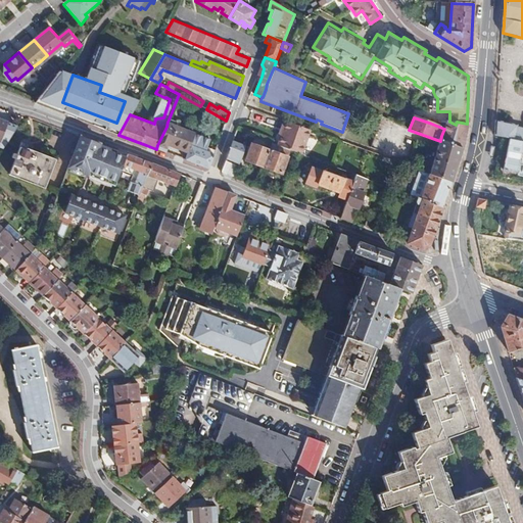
[(0,140),(6,143),(12,134),(3,131),(7,122),(0,119),(0,140)]
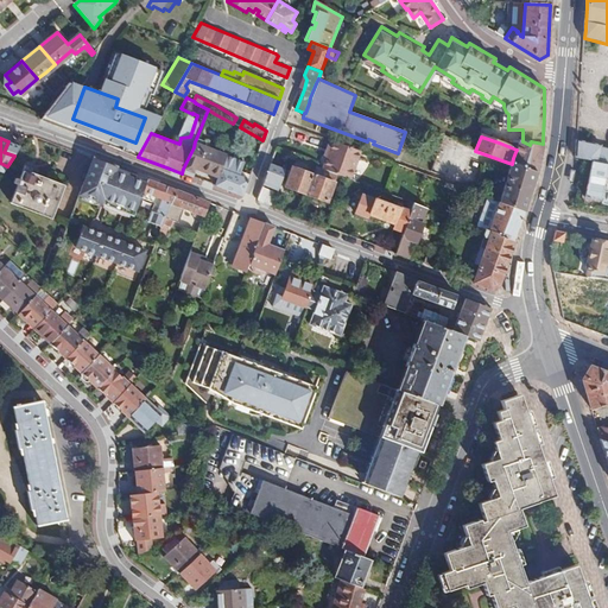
[(216,177),(220,169),(222,162),(225,156),(204,147),(206,143),(196,139),(195,141),(194,147),(183,169),(192,172),(194,169),(216,177)]
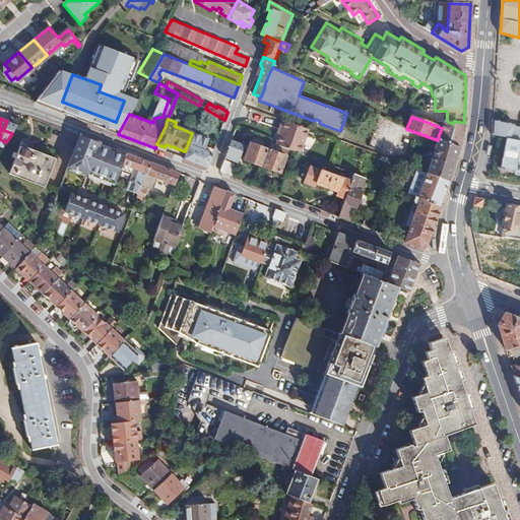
[(282,120),(277,134),(273,144),(299,153),(307,129),(282,120)]
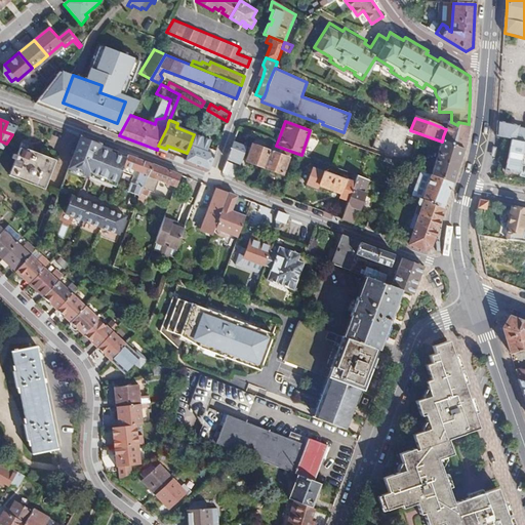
[(468,129),(469,124),(458,122),(457,125),(451,122),(449,121),(446,129),(445,131),(443,136),(442,142),(445,143),(463,149),(467,137),(468,134),(468,129)]
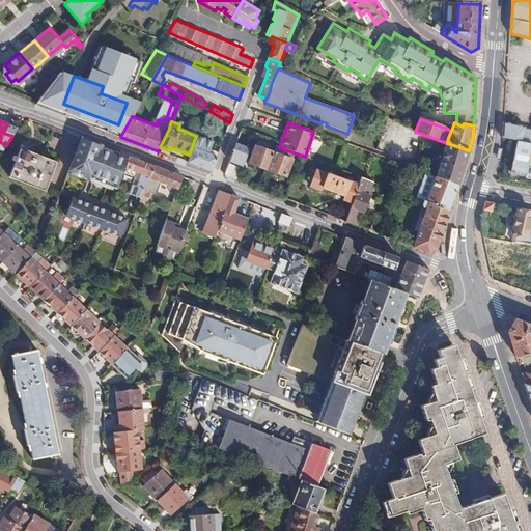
[(526,127),(505,122),(504,137),(530,142),(530,129),(526,129),(526,127)]
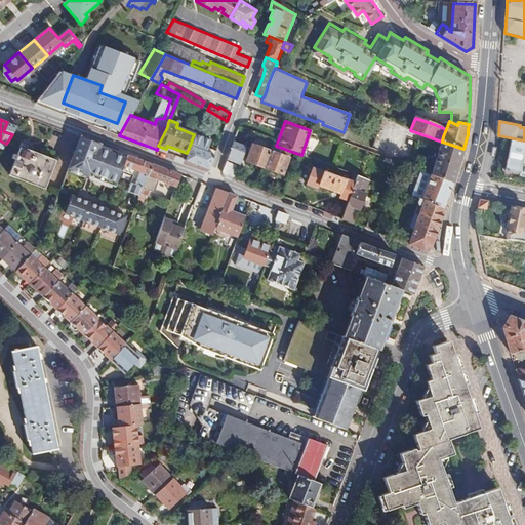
[(190,146),(213,155),(214,152),(207,149),(210,140),(194,134),(192,139),(190,146)]
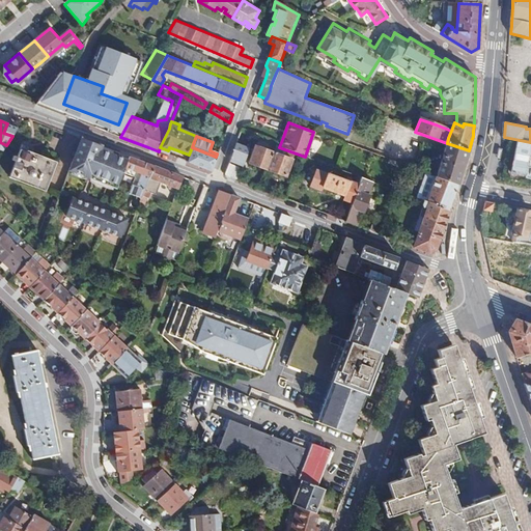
[(103,147),(82,140),(70,170),(89,178),(93,170),(95,171),(92,179),(116,189),(124,168),(128,161),(113,155),(102,150),(103,147)]
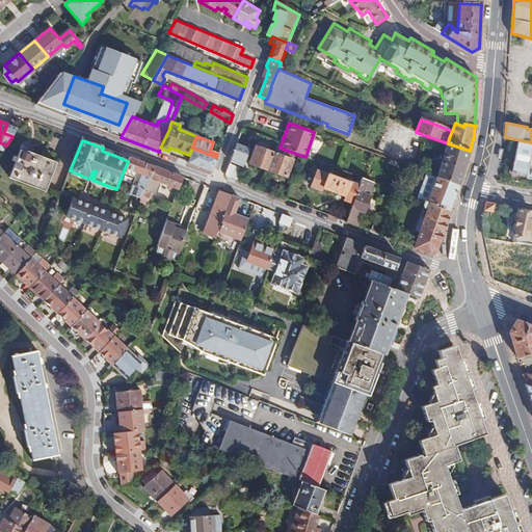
[(464,168),(470,151),(451,144),(448,143),(443,157),(441,156),(440,160),(442,161),(436,177),(459,186),(464,168)]
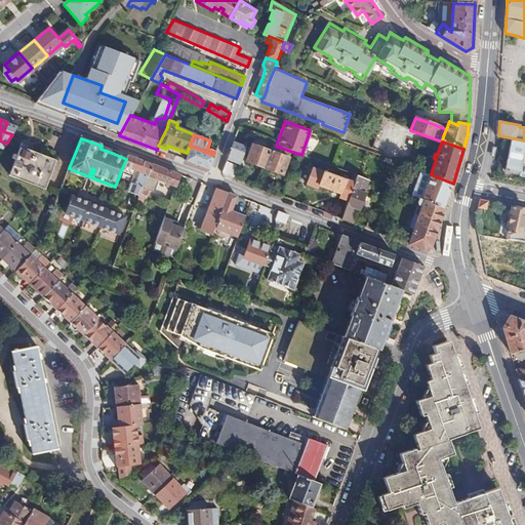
[(264,167),(270,151),(255,146),(256,144),(253,143),(252,145),(251,145),(246,160),(264,167)]
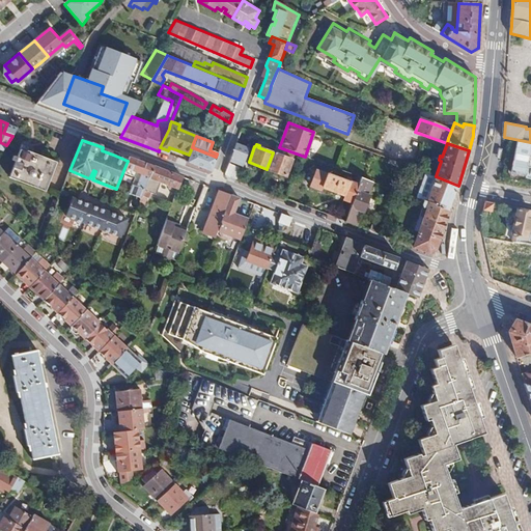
[(211,171),(217,157),(192,147),(189,155),(187,162),(211,171)]
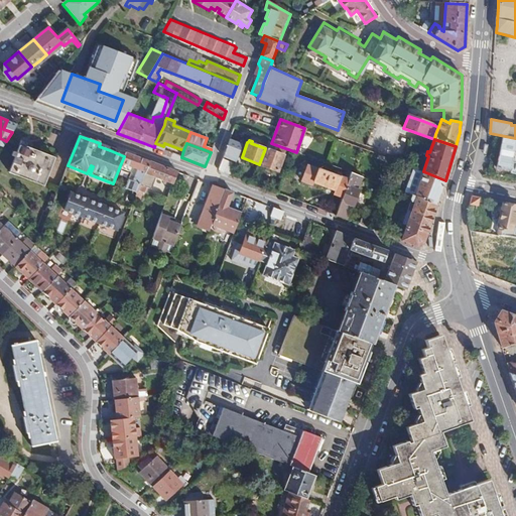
[(27,146),(20,144),(10,168),(44,182),(54,158),(27,146)]
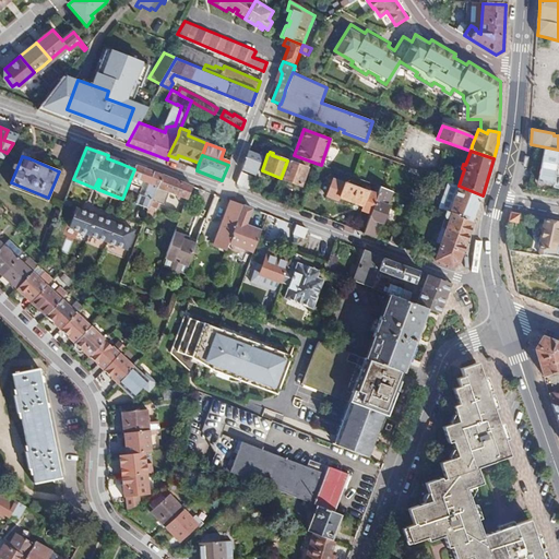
[(302,167),(289,162),(287,161),(281,178),(300,186),(307,168),(306,168),(307,166),(304,165),(302,167)]
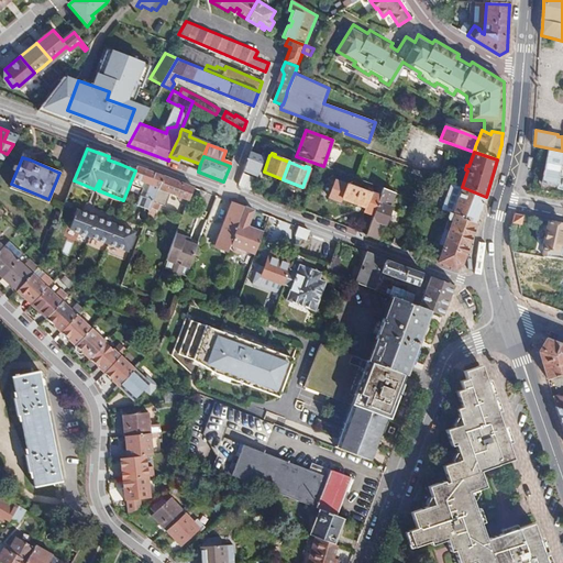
[(150,211),(163,176),(157,174),(136,166),(135,170),(132,178),(150,186),(141,207),(150,211)]
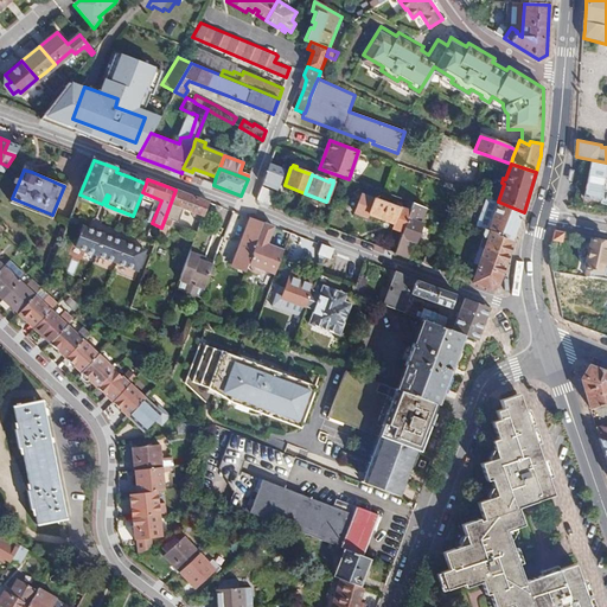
[(275,192),(261,186),(256,198),(257,202),(270,206),(275,192)]
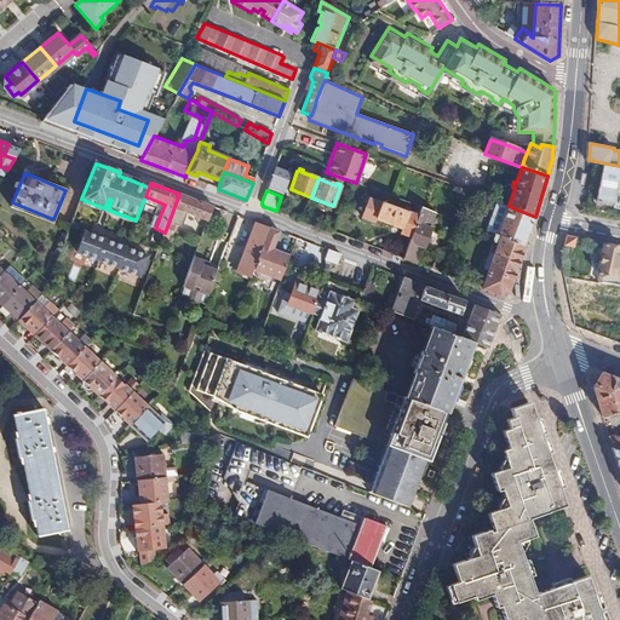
[(214,206),(179,194),(165,233),(164,235),(170,236),(172,231),(173,231),(176,227),(182,228),(188,213),(197,217),(199,220),(207,224),(214,206)]
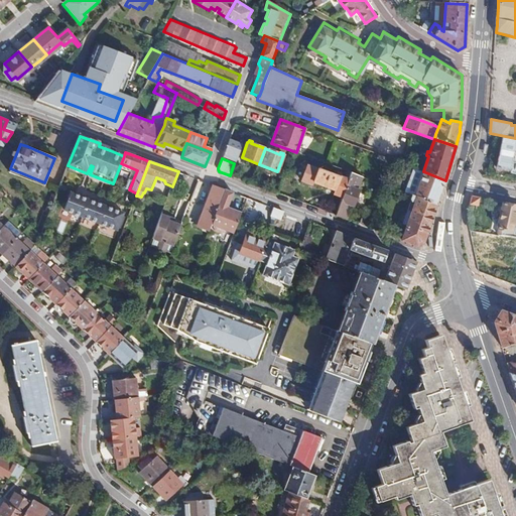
[(341,198),(348,180),(340,177),(341,174),(337,173),(336,175),(317,168),(317,170),(306,166),(301,181),(311,185),(312,182),(321,186),(334,190),(333,195),(341,198)]
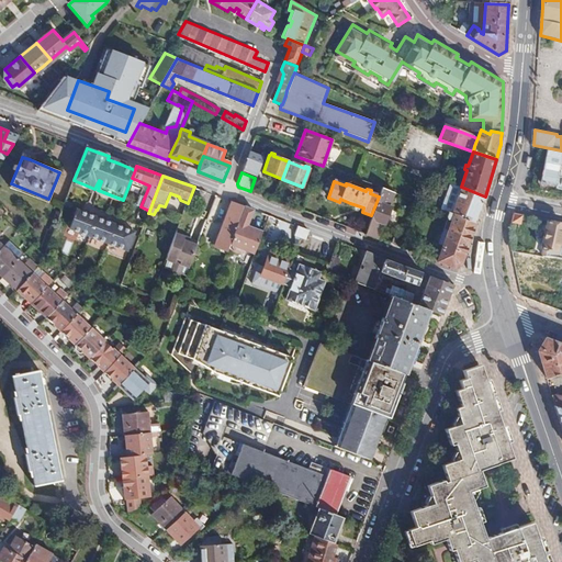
[(485,197),(461,187),(458,186),(456,189),(460,191),(451,214),(475,223),(481,211),(485,197)]
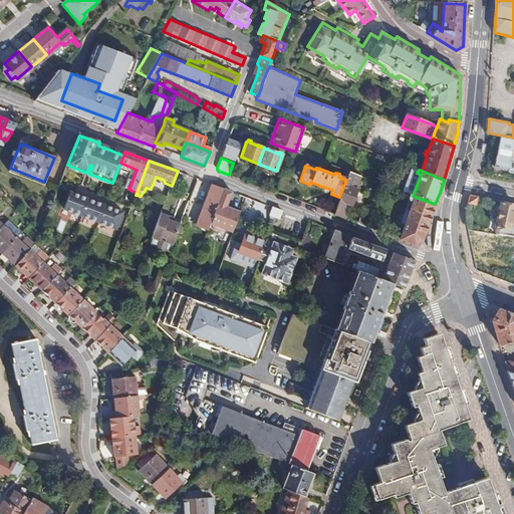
[(355,188),(360,176),(349,172),(346,180),(339,197),(333,214),(344,218),(349,205),(352,206),(358,190),(355,188)]
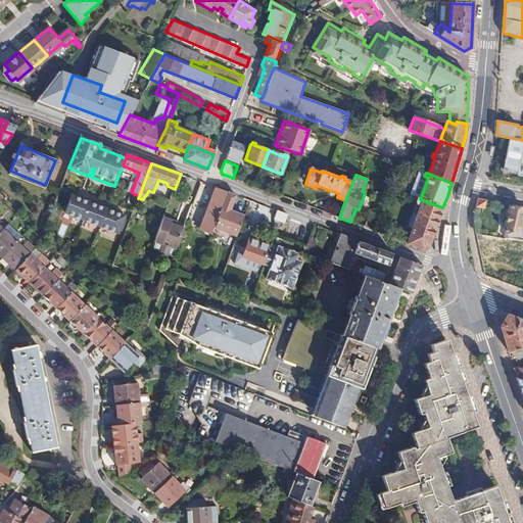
[(228,192),(217,188),(201,229),(211,233),(214,228),(228,192)]
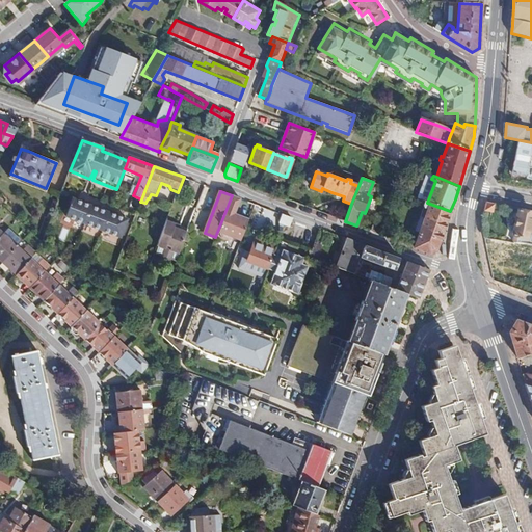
[(241,198),(232,195),(217,232),(220,234),(220,235),(221,238),(230,242),(234,240),(235,239),(241,241),(249,220),(240,216),(240,217),(235,215),(241,198)]
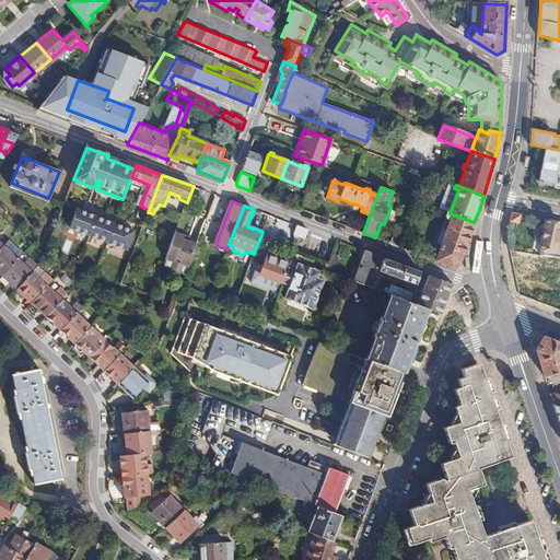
[(133,231),(76,209),(68,228),(126,249),(133,231)]
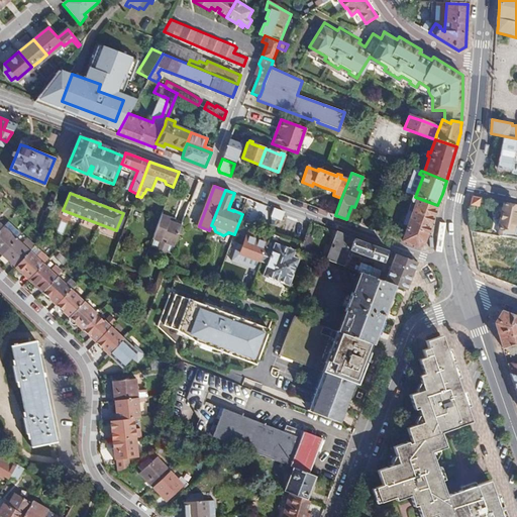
[(430,226),(437,205),(415,197),(412,196),(405,215),(410,217),(402,240),(418,246),(424,243),(430,226)]
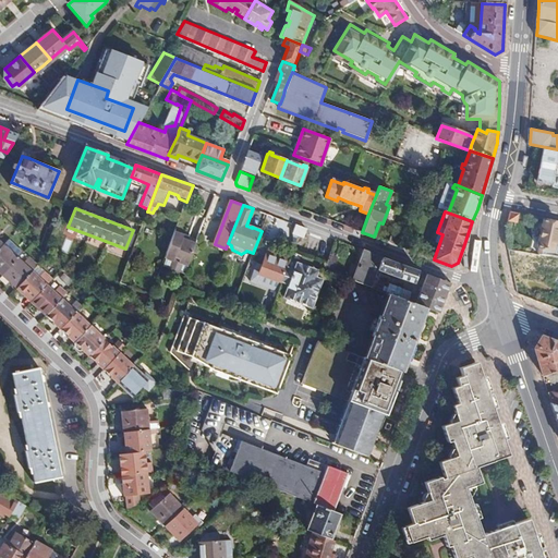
[(521,215),(511,213),(509,221),(519,225),(521,215)]
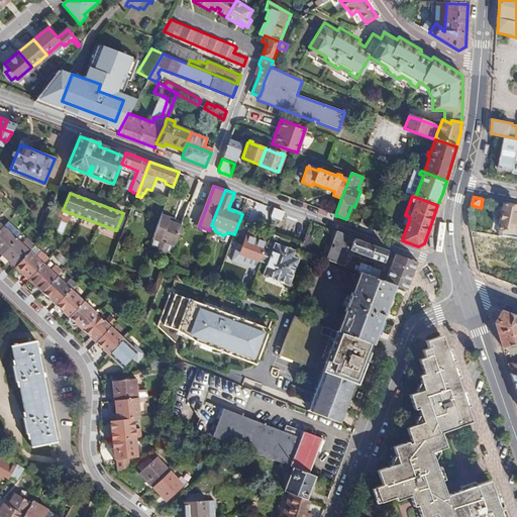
[(516,206),(507,204),(505,204),(499,229),(498,235),(516,238),(516,206)]
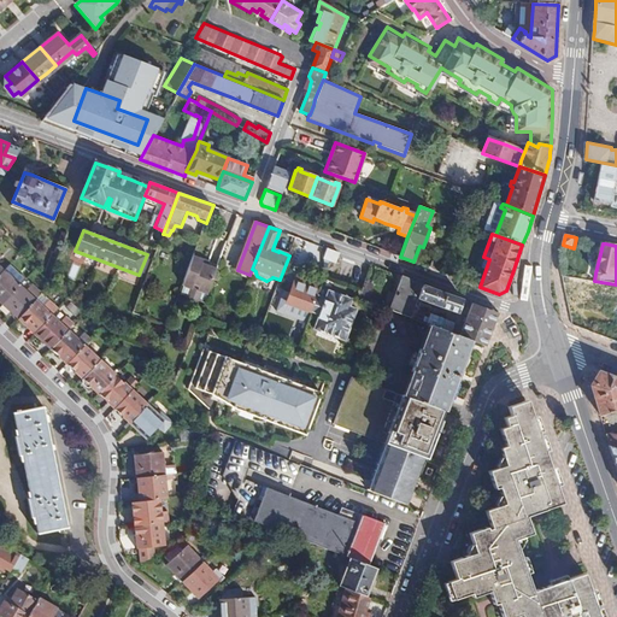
[(429,268),(439,271),(445,254),(436,251),(429,268)]
